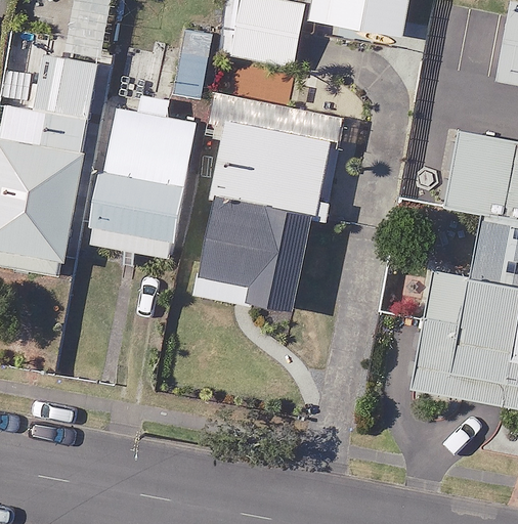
[(111,0),(33,0),(25,48),(40,51),(30,110),(3,104),(0,121),(0,265),(61,276),(111,0)]
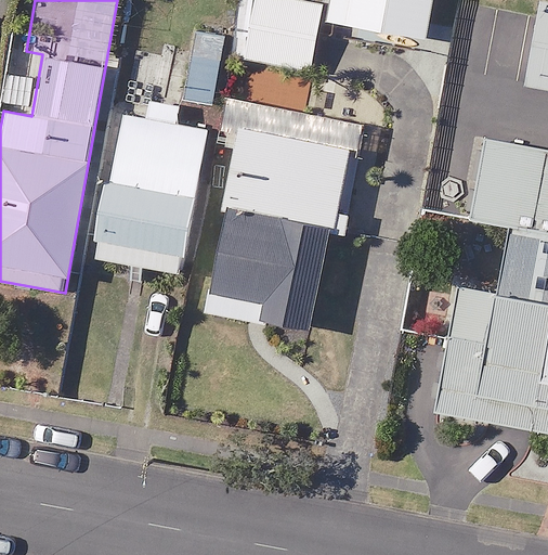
[(317,7),(268,0),(242,0),(234,54),(309,65),(317,7)]
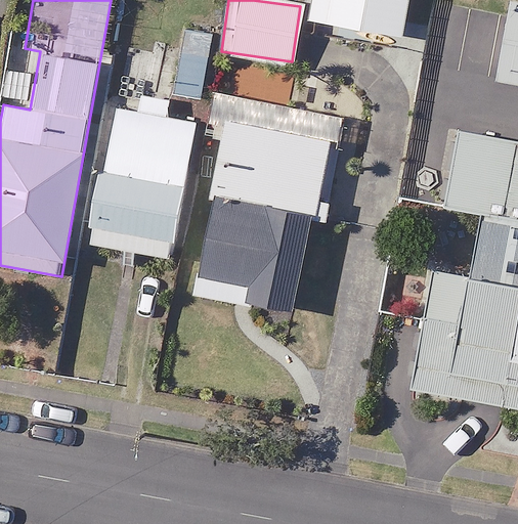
[(406,0),(310,0),(307,20),(399,38),(406,0)]
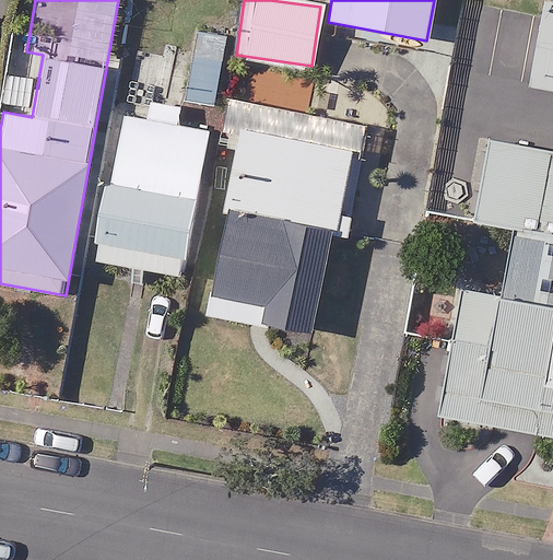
[(552,1),(545,0),(528,85),(552,90),(552,1)]
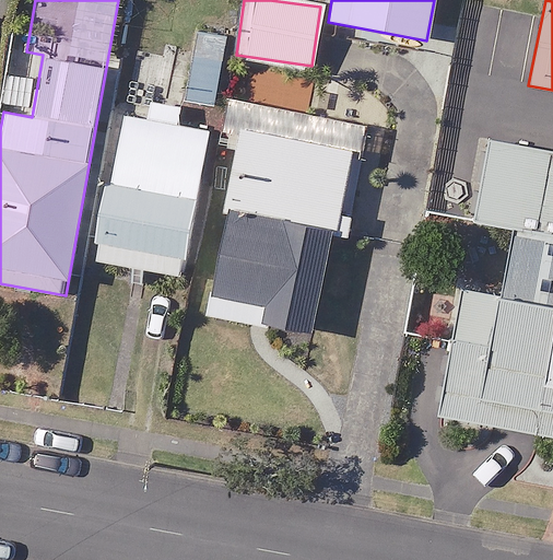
[(231,37),(192,32),(183,104),(221,108),(231,37)]
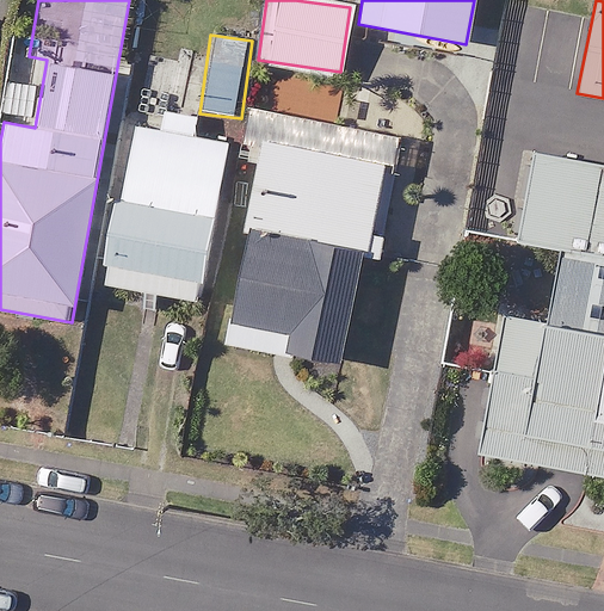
[(239,159),(262,162),(227,344),(339,365),(359,259),(386,264),(408,142),(248,111),(239,159)]
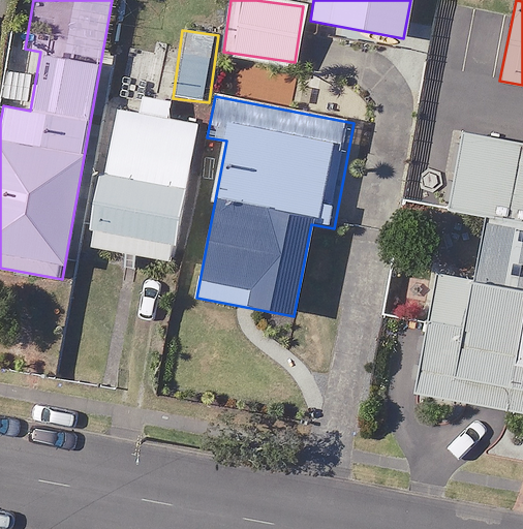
[(200,128),(117,112),(89,246),(172,262),(200,128)]
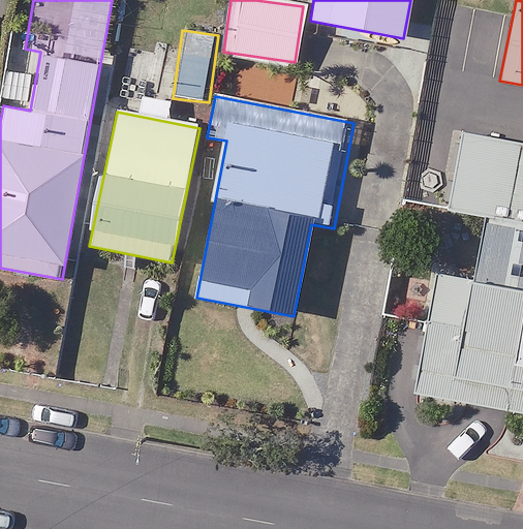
[(379,318),(426,328),(413,394),(522,413),(522,143),(463,132),(449,210),(487,217),(477,274),(437,267),(435,282),(388,273),(379,318)]
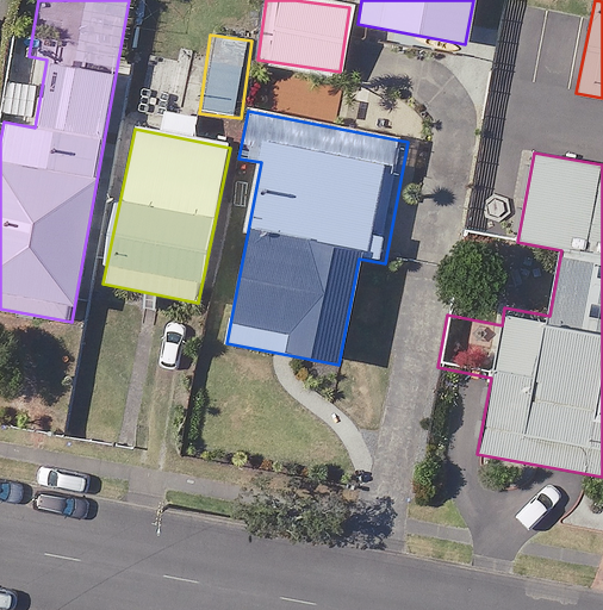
All buildings are outlined.
